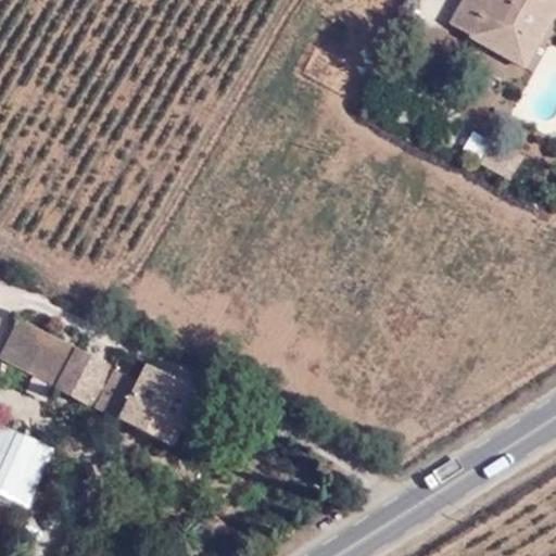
[(555,0),(449,0),(438,23),(459,34),(454,43),(530,64),(554,10),(555,10),(555,0)]
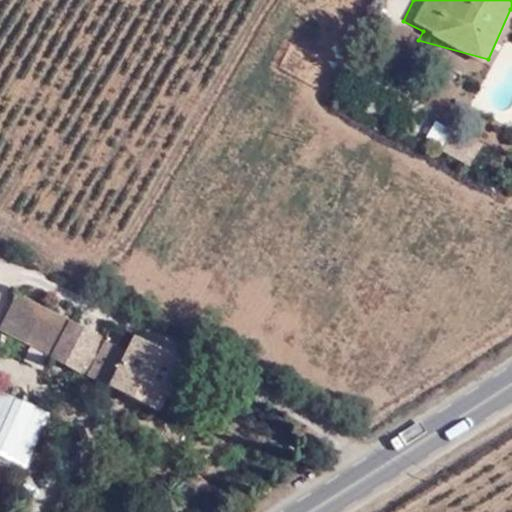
[(17,294),(0,327),(0,331),(50,356),(68,320),(17,294)]
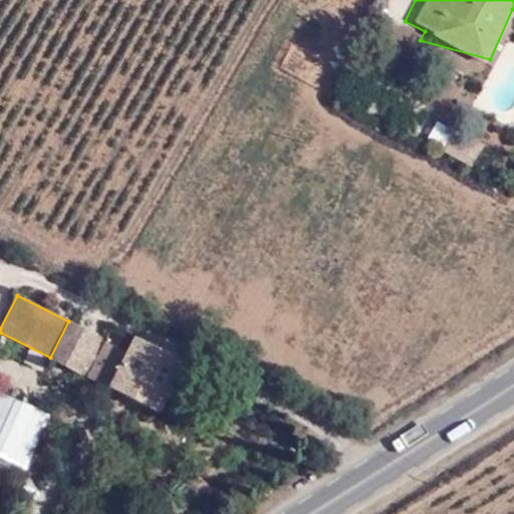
[(68,321),(50,357),(80,370),(98,337),(68,321)]
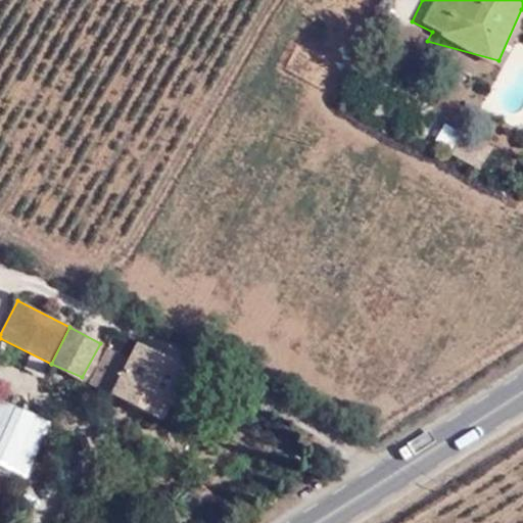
[(108,347),(89,382),(160,418),(185,368),(139,343),(130,359),(108,347)]
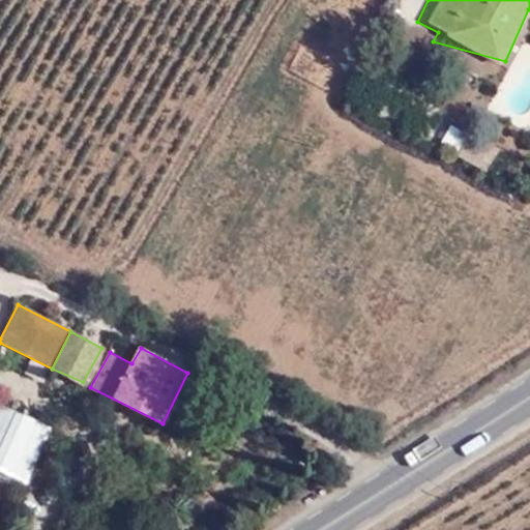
[(0,469),(27,481),(50,427),(0,405),(0,469)]
